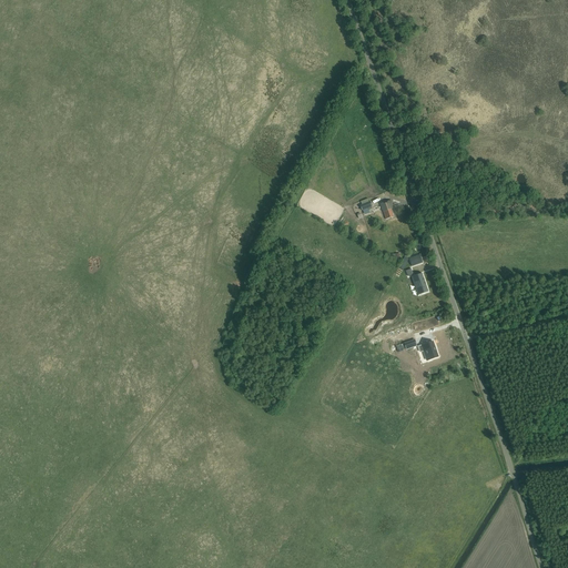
[(371,201),(359,205),(362,211),(363,211),(373,206),(371,201)]
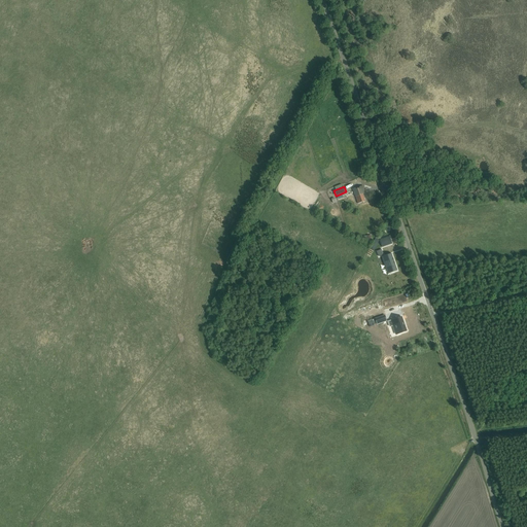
[(353,189),(354,196),(355,195),(358,203),(365,201),(362,194),(364,194),(362,186),(353,189)]
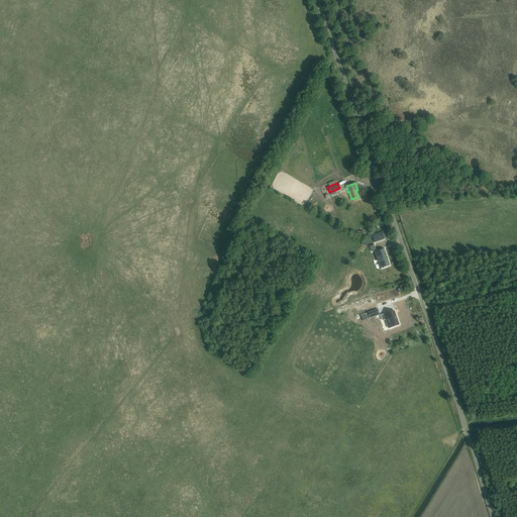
[(384,232),(374,236),(376,242),(386,239),(384,232)]
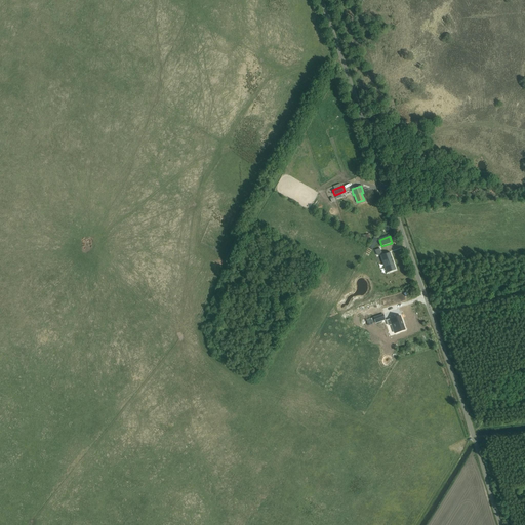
[(391,252),(382,255),(389,272),(396,270),(391,252)]
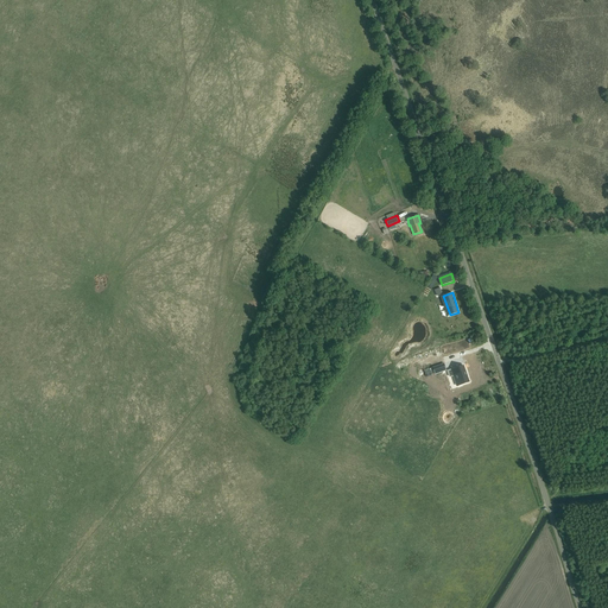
[(398,367),(457,348),(453,335),(398,353),(400,358),(394,359),(398,367)]
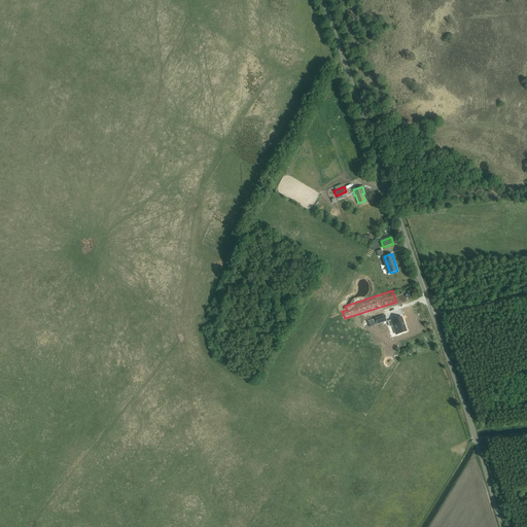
[(377,324),(387,321),(385,315),(376,319),(377,324)]
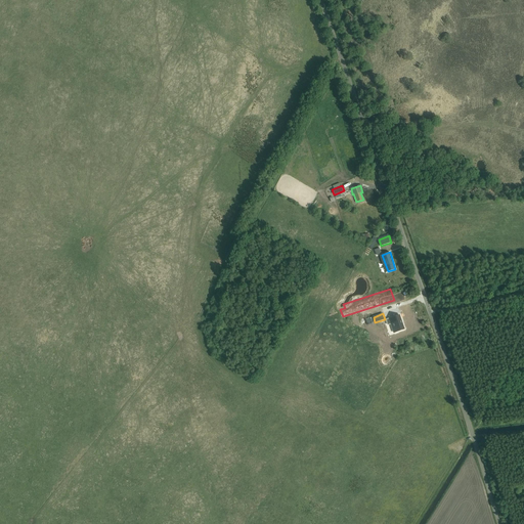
[(395,333),(405,329),(400,314),(387,319),(388,324),(391,323),(395,333)]
